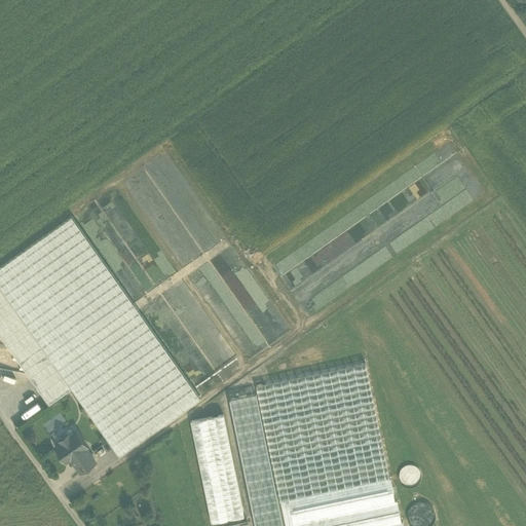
[(199,399),(71,217),(0,266),(0,334),(48,403),(71,387),(119,455),(199,399)]
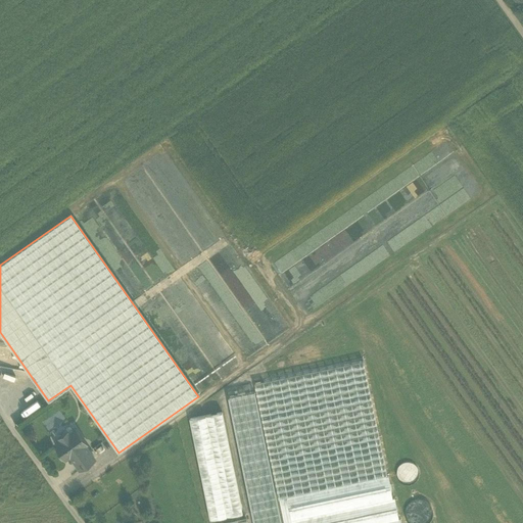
[(363,361),(254,383),(278,500),(286,497),(387,476),(363,361)]
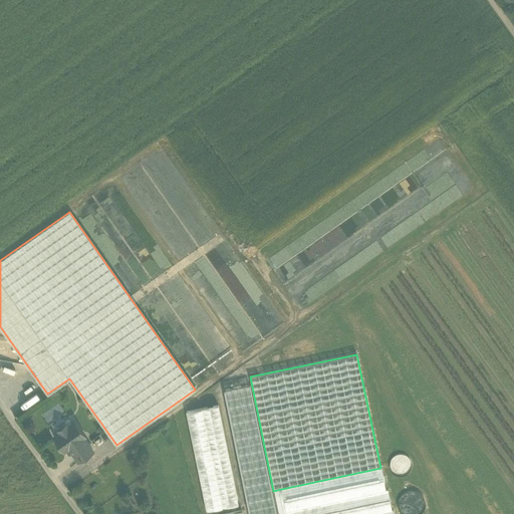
[(249,381),(224,387),(235,442),(260,437),(249,381)]
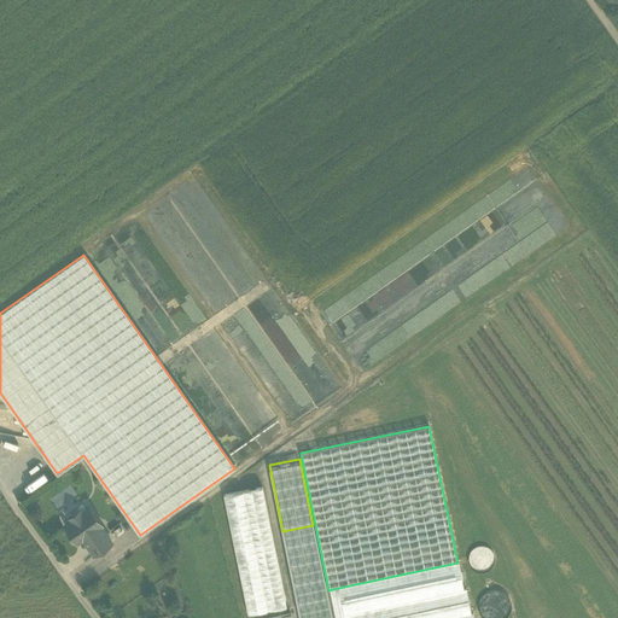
[(289,608),(260,471),(250,473),(279,610),(289,608)]
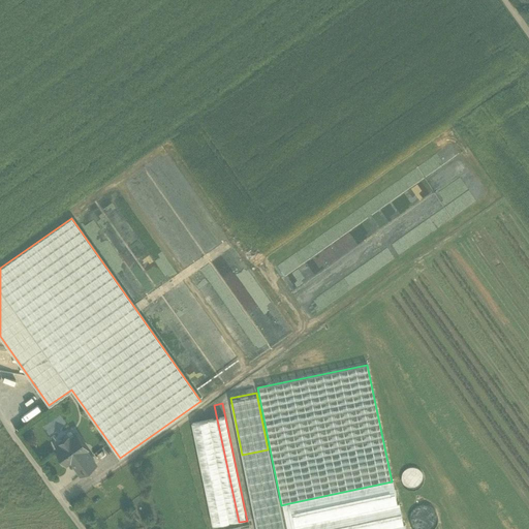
[(237,524),(213,410),(197,417),(219,528),(237,524)]
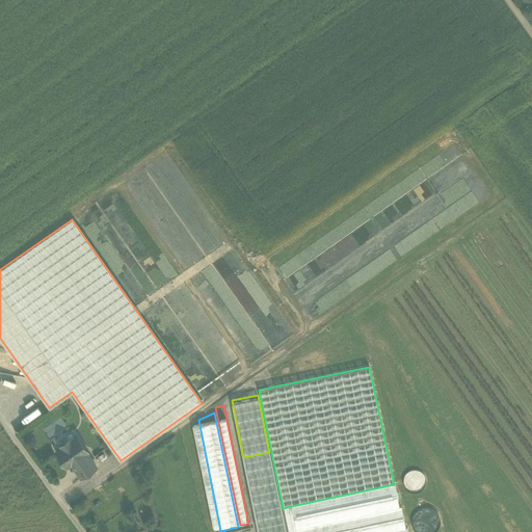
[(87,451),(77,436),(70,442),(69,440),(60,445),(62,447),(55,452),(67,467),(71,463),(81,478),(97,467),(86,453),(87,451)]
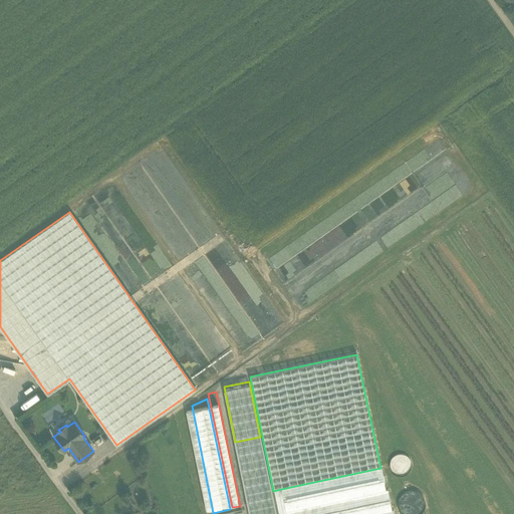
[(275,513),(260,437),(235,442),(249,513),(275,513)]
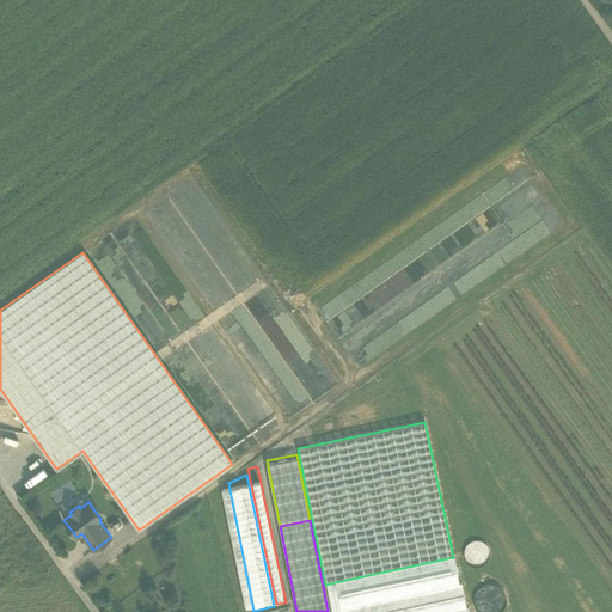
[(465,548),(464,551),(464,556),(465,560),(467,563),(471,567),(475,568),(479,567),(483,565),(487,563),(489,560),(490,555),(489,551),(488,546),(484,544),(481,542),(476,542),(472,542),(467,544),(465,548)]
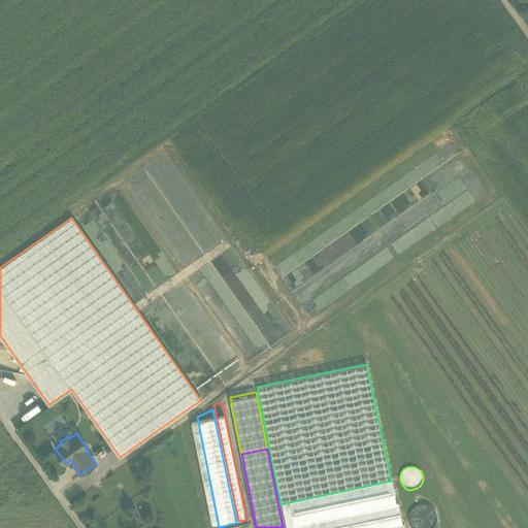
[(391,481),(289,502),(294,525),(396,503),(391,481)]
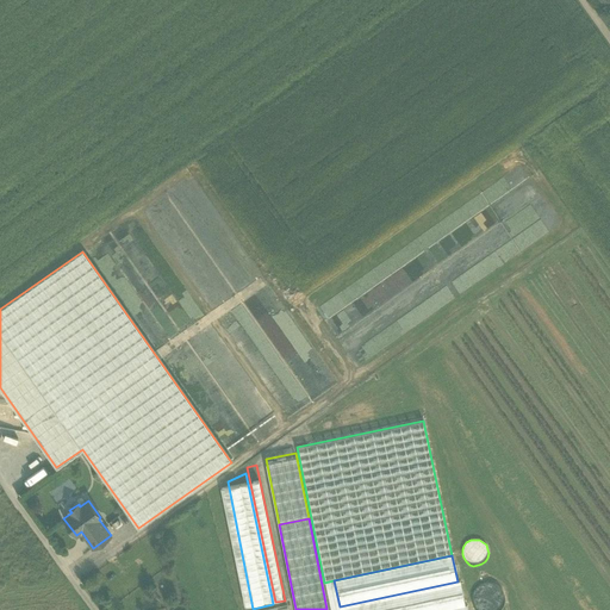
[(334,580),(324,583),(330,609),(340,609),(341,609),(340,607),(334,580)]
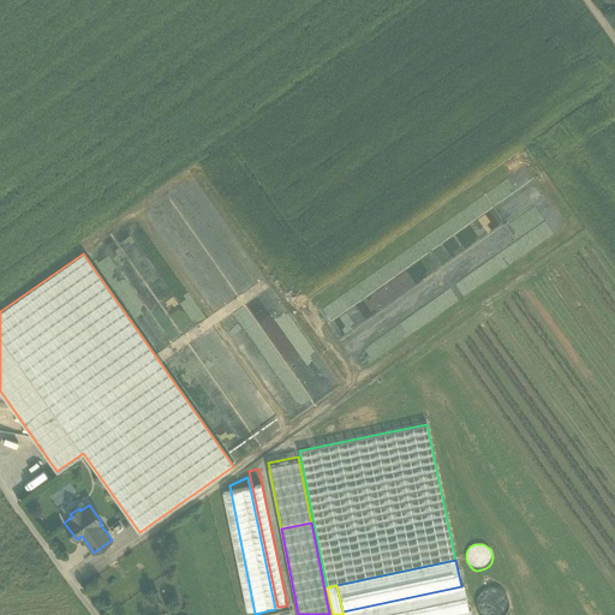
[(465,589),(344,614),(342,614),(451,614),(470,611),(465,589)]
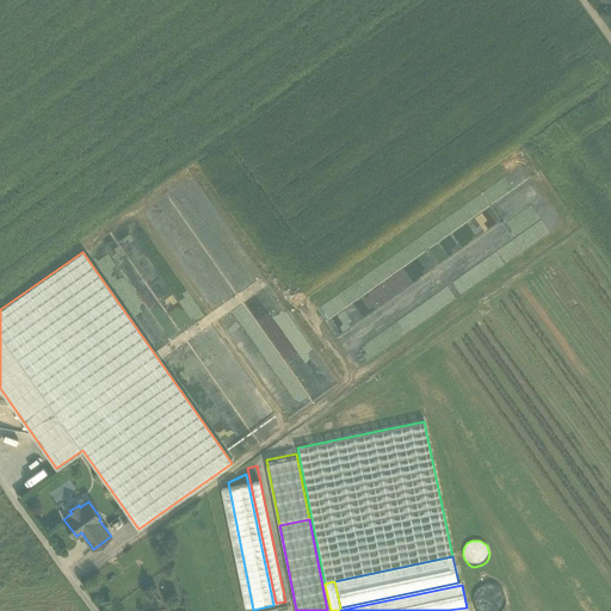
[(491,585),(486,585),(481,587),(476,591),(474,594),(473,600),(473,605),(475,610),(476,610),(500,610),(503,609),(505,604),(505,599),(504,594),(500,590),(495,586),(491,585)]
